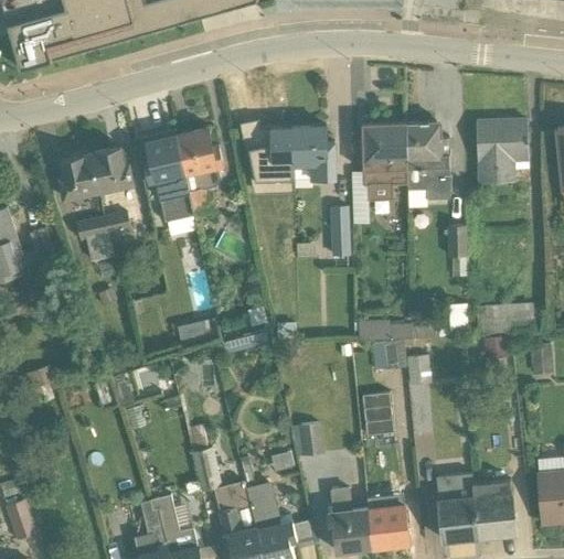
[(51,13),(46,0),(0,0),(0,3),(7,25),(14,23),(51,13)]
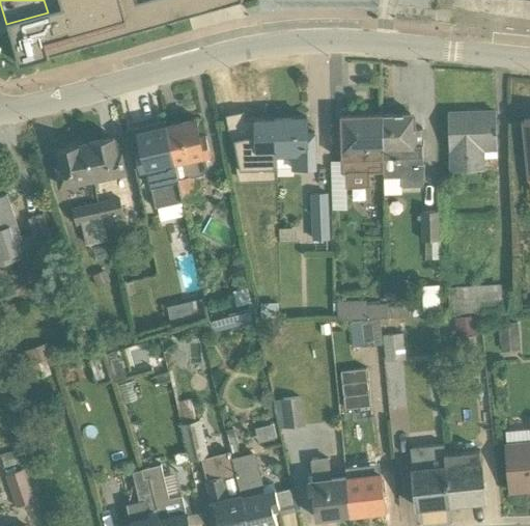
[(14,22),(6,24),(19,66),(188,19),(185,7),(211,0),(156,0),(136,5),(134,0),(44,0),(48,12),(14,22)]
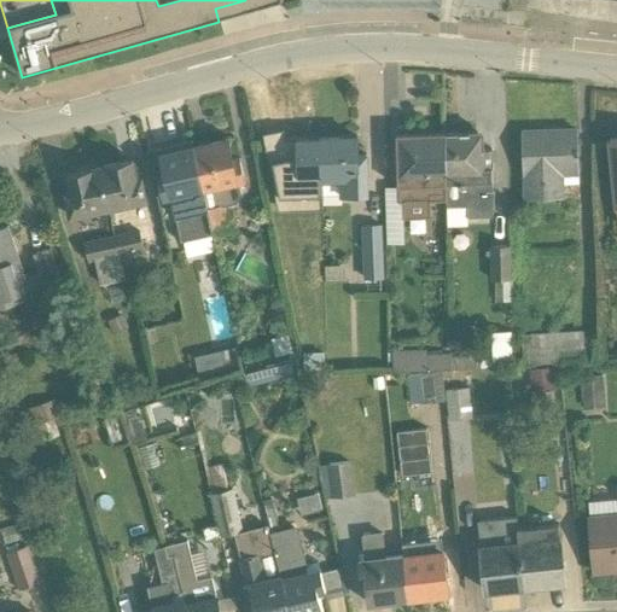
[(562,200),(578,199),(577,178),(578,176),(576,129),(519,130),(522,199),(562,198),(562,200)]
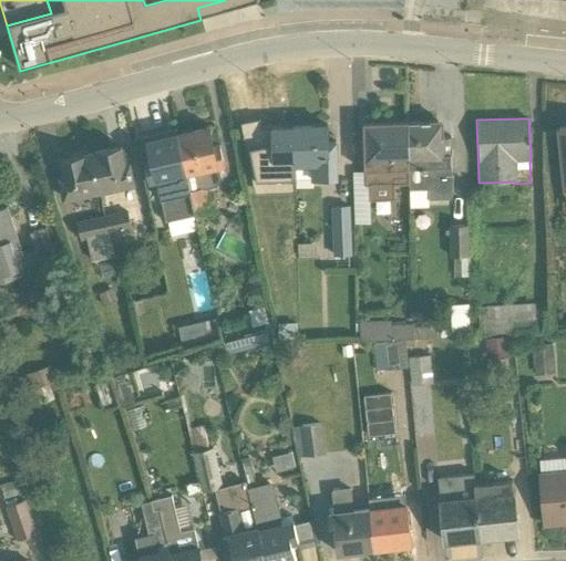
[(405,124),(408,185),(409,209),(428,208),(428,200),(451,199),(450,154),(451,154),(451,139),(443,139),(442,122),(405,124)]
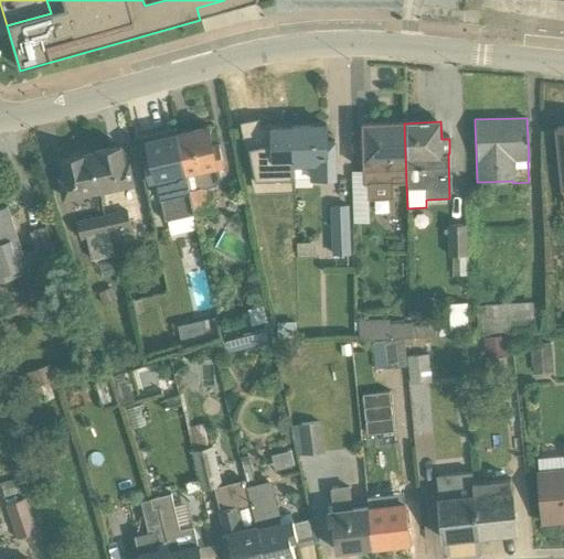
[(406,184),(404,124),(364,125),(361,126),(363,165),(365,187),(368,187),(368,202),(393,201),(393,184),(406,184)]
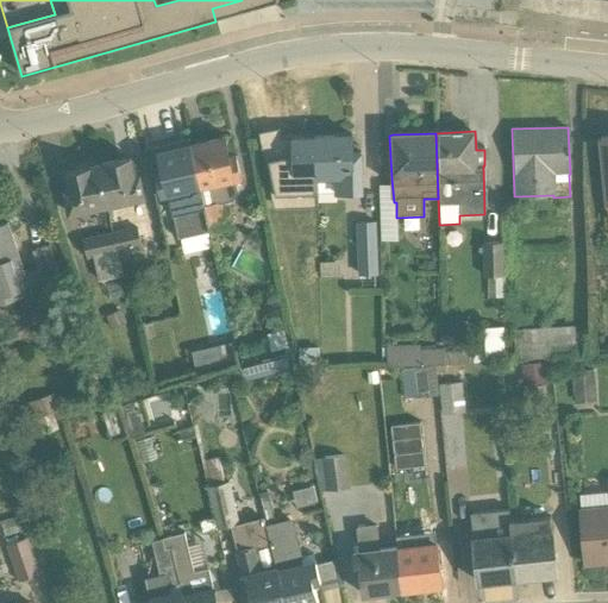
[(336,195),(361,194),(359,154),(351,154),(351,136),(314,137),(315,194),(336,193),(336,195)]
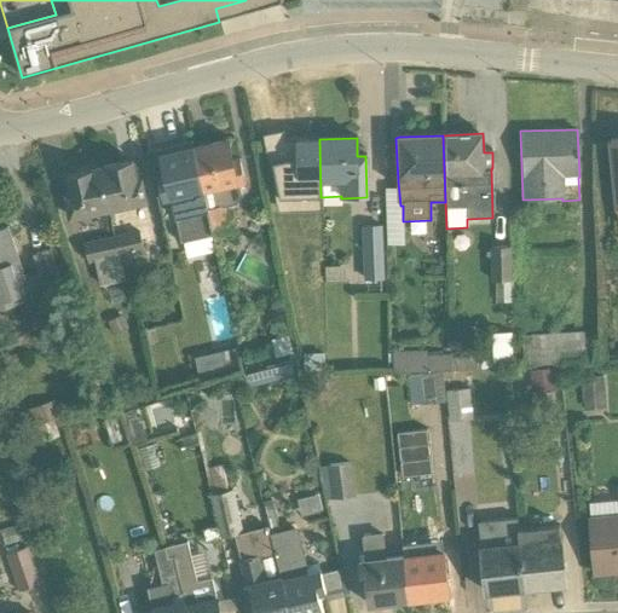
[(214,235),(214,236),(217,242),(232,238),(231,232),(225,207),(236,204),(241,196),(238,185),(243,183),(238,160),(232,161),(227,142),(192,149),(214,235)]
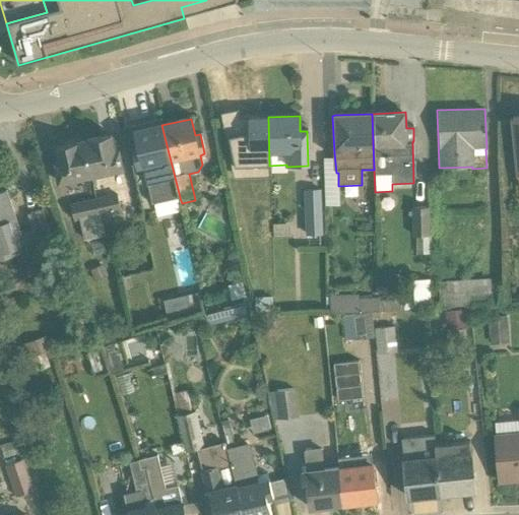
[(152,204),(180,197),(161,125),(151,125),(132,130),(135,146),(130,147),(136,170),(143,169),(152,204)]
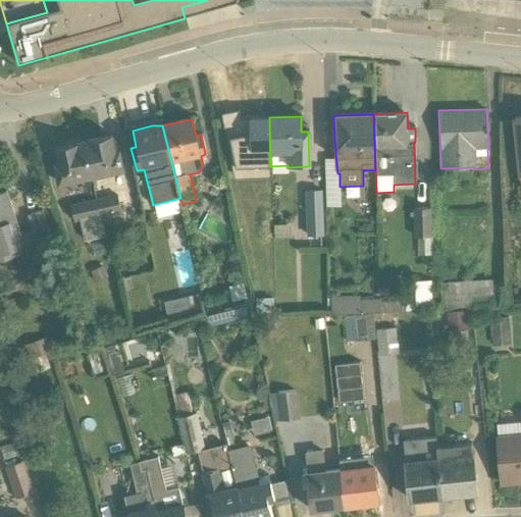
[(84,142),(92,178),(125,171),(120,150),(116,151),(113,136),(84,142)]
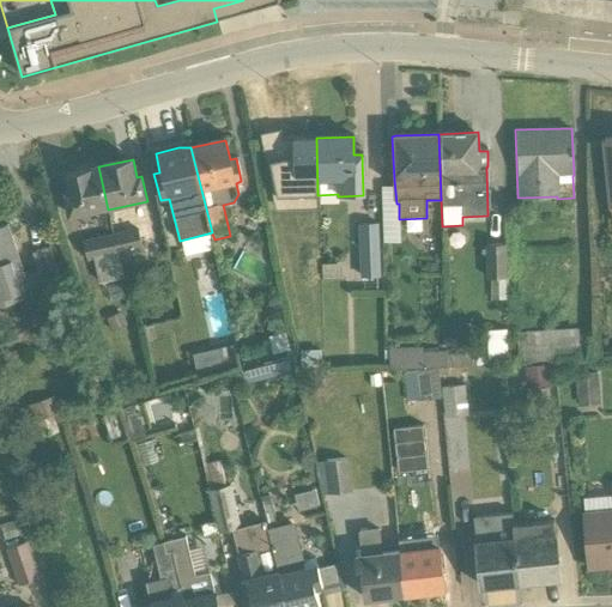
[(68,219),(108,210),(98,167),(62,175),(66,193),(61,193),(68,219)]
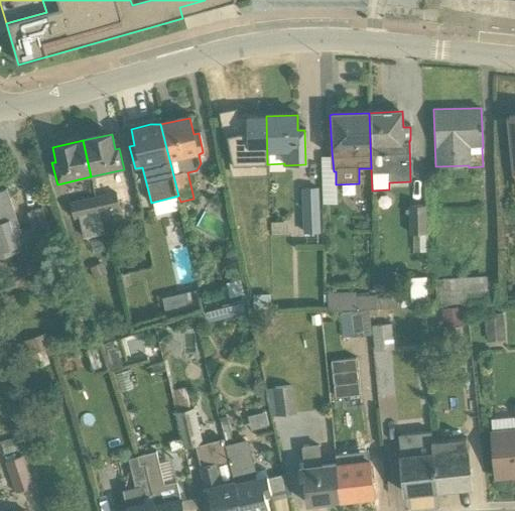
[(317,188),(300,188),(301,235),(304,236),(305,245),(316,245),(316,235),(318,234),(317,188)]
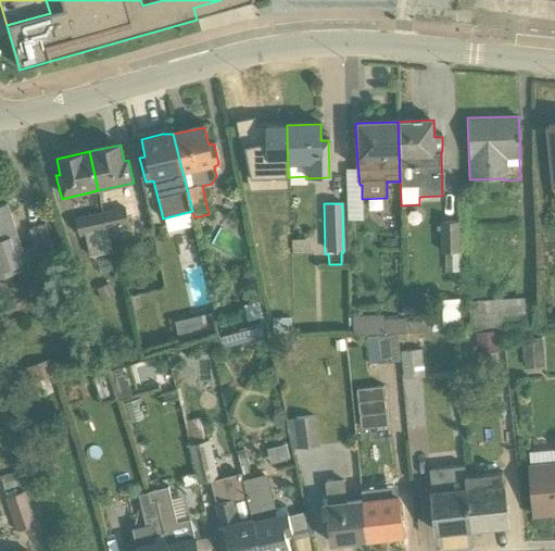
[(0,278),(28,268),(27,263),(54,254),(45,225),(28,230),(34,246),(22,249),(7,204),(0,207),(0,278)]
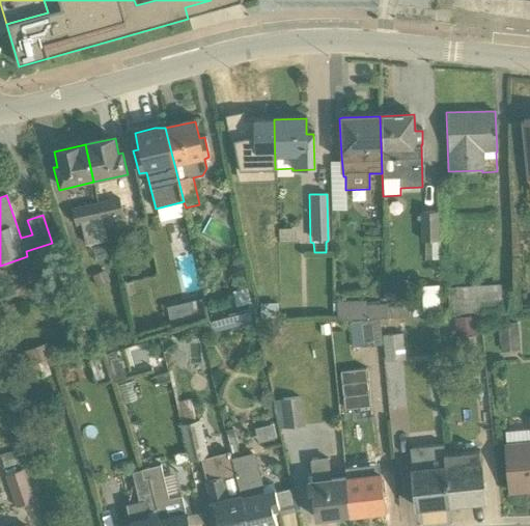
[(99,203),(104,228),(124,224),(119,199),(99,203)]
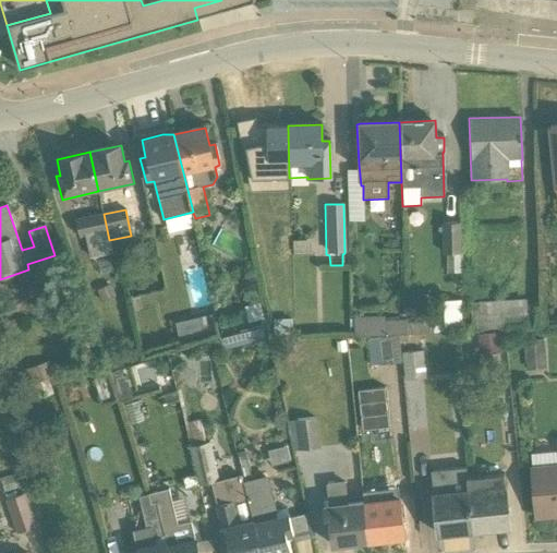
[(89,259),(112,253),(109,240),(104,214),(75,219),(79,238),(85,237),(89,259)]
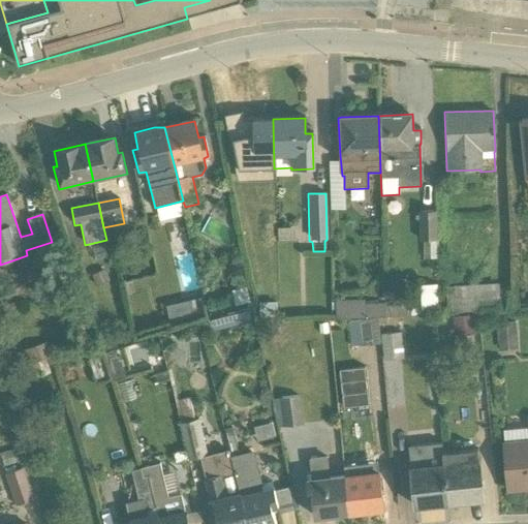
[(423,259),(436,259),(436,211),(420,212),(420,241),(423,241),(423,259)]
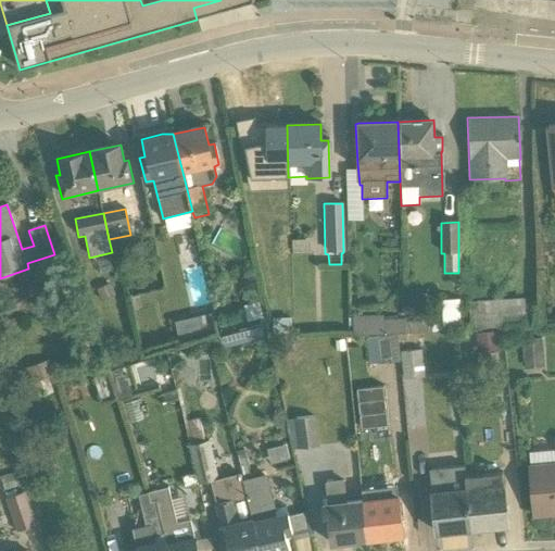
[(290,253),(310,252),(308,239),(290,240),(290,253)]
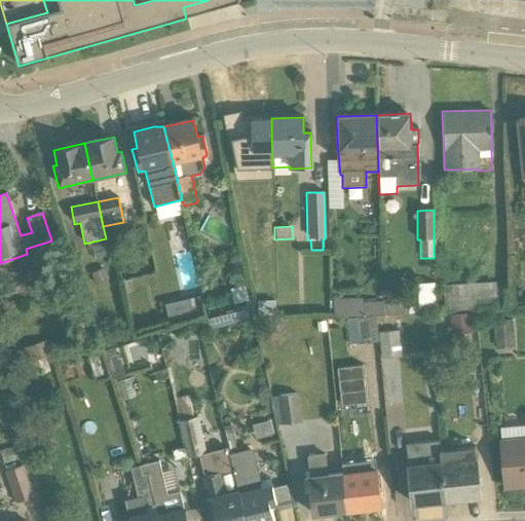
[(96,285),(108,278),(104,268),(90,273),(96,285)]
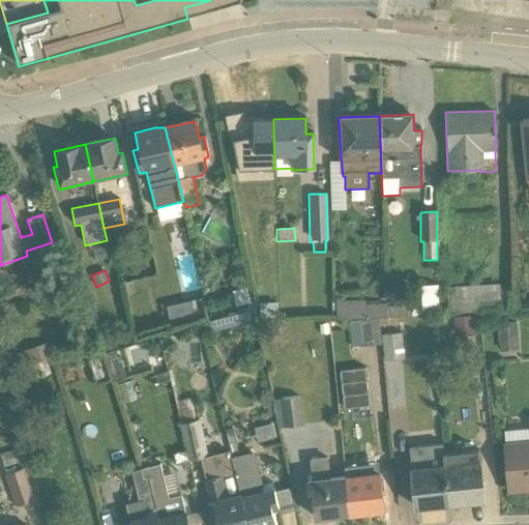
[(387,303),(387,318),(422,316),(422,313),(438,312),(438,285),(420,286),(421,301),(387,303)]
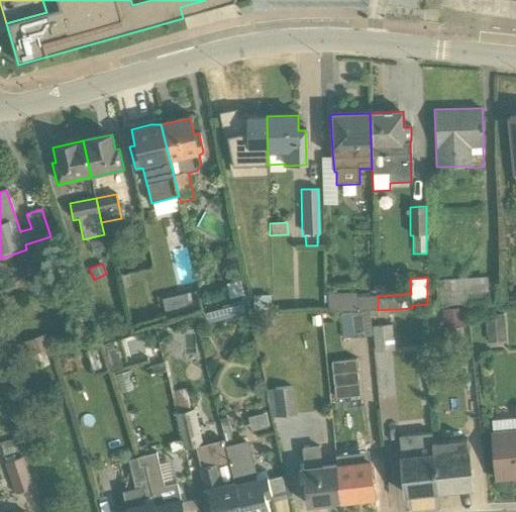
[(437,306),(501,302),(500,281),(488,282),(487,278),(435,281),(437,306)]
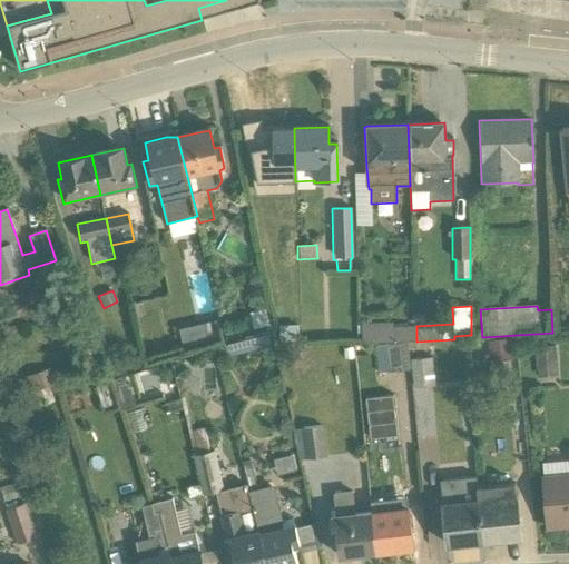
[(406,342),(417,342),(417,326),(391,327),(391,324),(361,325),(361,345),(406,342)]
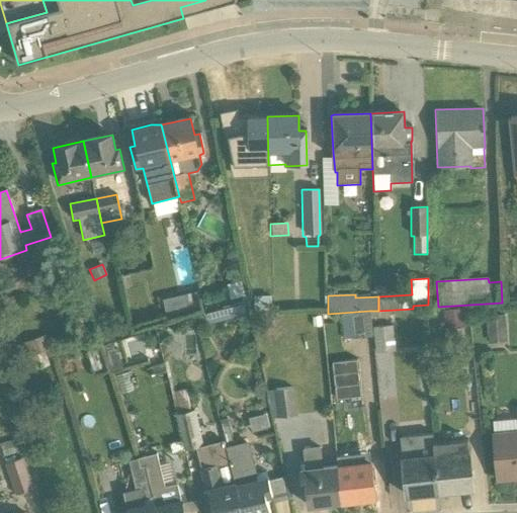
[(166,319),(201,311),(198,295),(163,304),(166,319)]
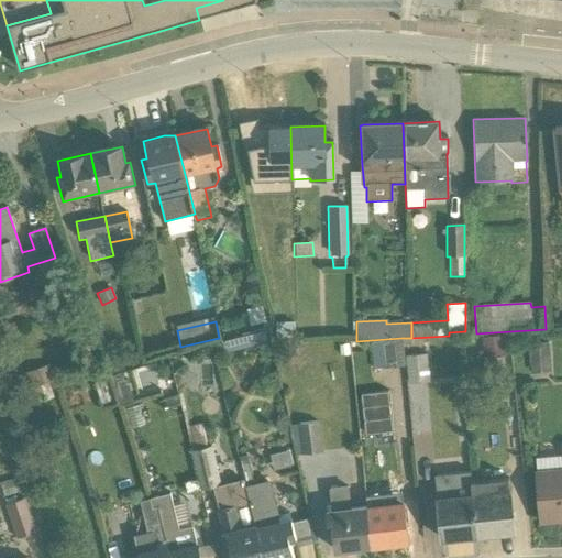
[(276,337),(296,336),(295,321),(275,323),(276,337)]
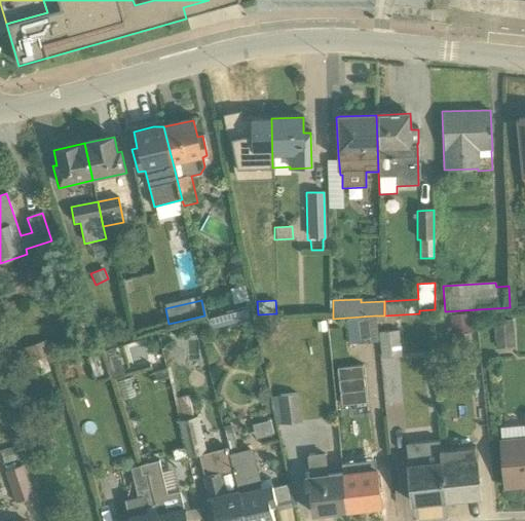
[(246,306),(207,320),(210,330),(250,319),(246,306)]
